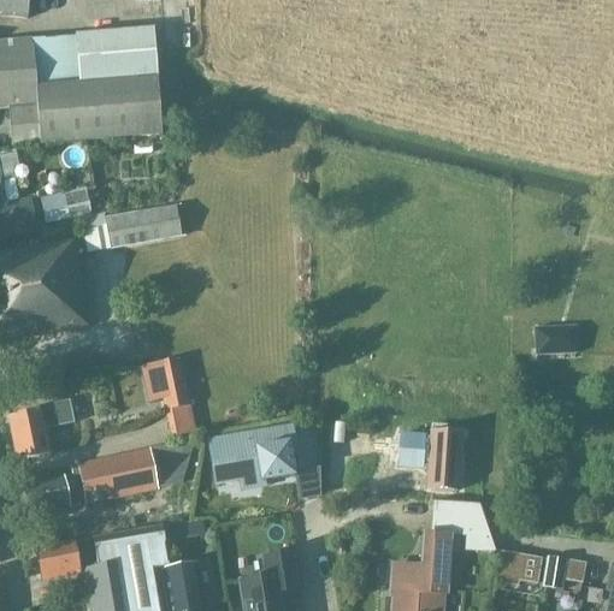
[(0,0),(0,12),(28,15),(29,0),(0,0)]
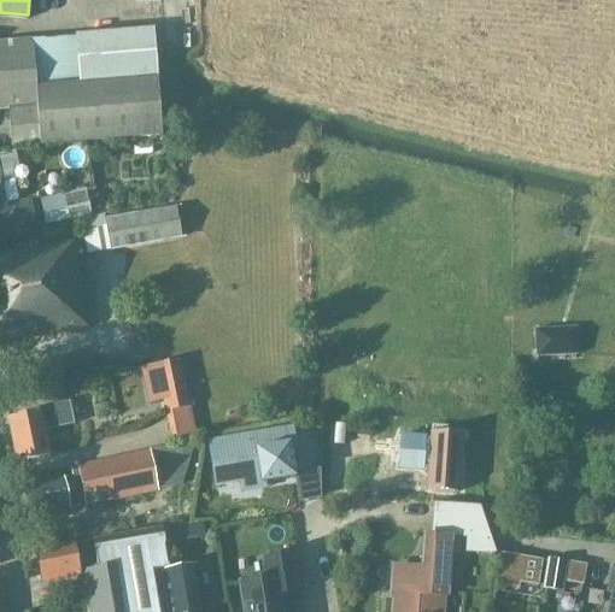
[(0,37),(0,106),(10,106),(13,146),(86,141),(86,140),(162,133),(154,27),(77,33),(77,31),(0,37)]
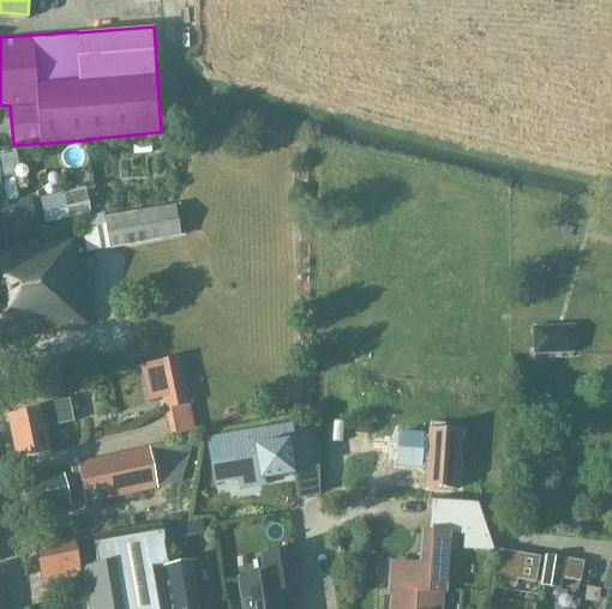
[(0,235),(37,228),(30,196),(19,198),(15,176),(22,175),(17,149),(0,151),(0,235)]
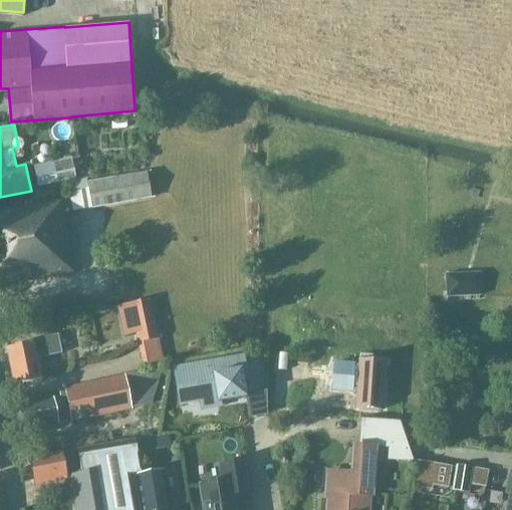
[(38,184),(76,176),(72,156),(35,164),(38,184)]
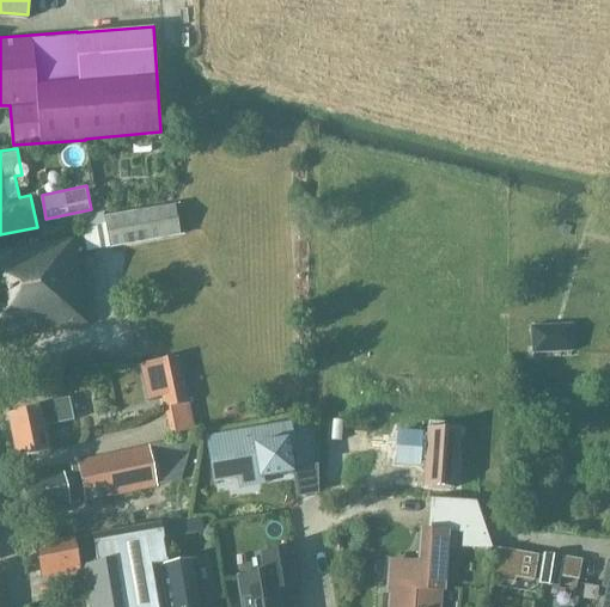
[(176,202),(105,214),(104,208),(84,212),(85,225),(78,226),(78,232),(74,233),(74,234),(0,246),(0,335),(90,320),(78,250),(110,245),(110,243),(181,231),(176,202)]
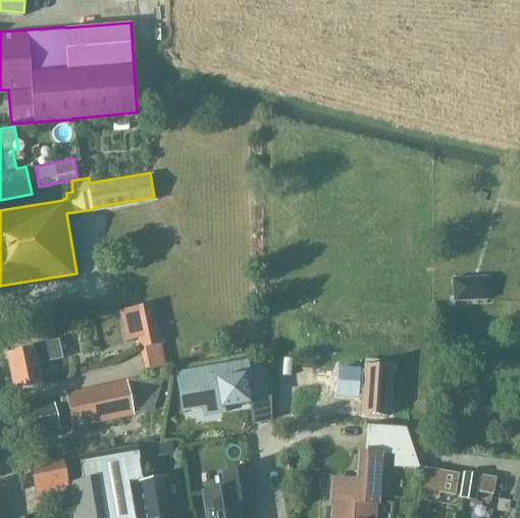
[(486,275),(455,277),(456,300),(487,298),(486,275)]
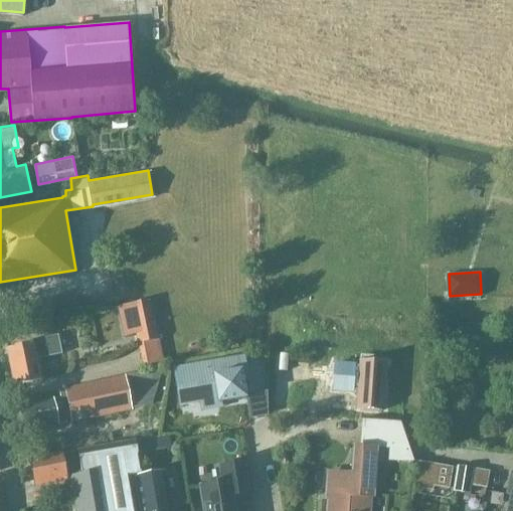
[(153,298),(132,302),(138,334),(139,343),(162,338),(153,298)]
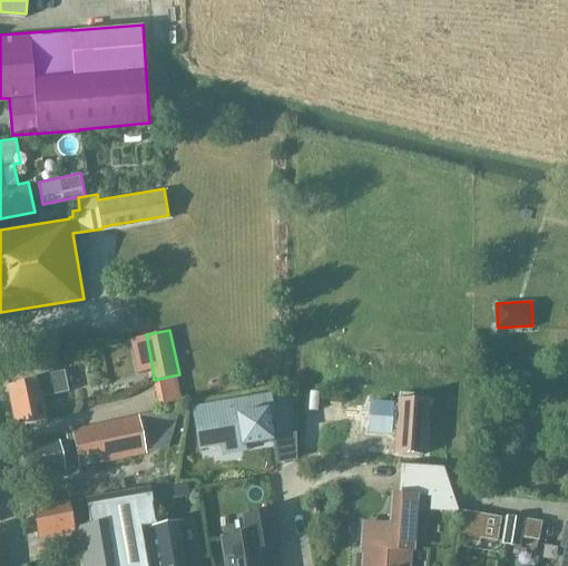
[(57,366),(57,332),(35,332),(35,366),(57,366)]
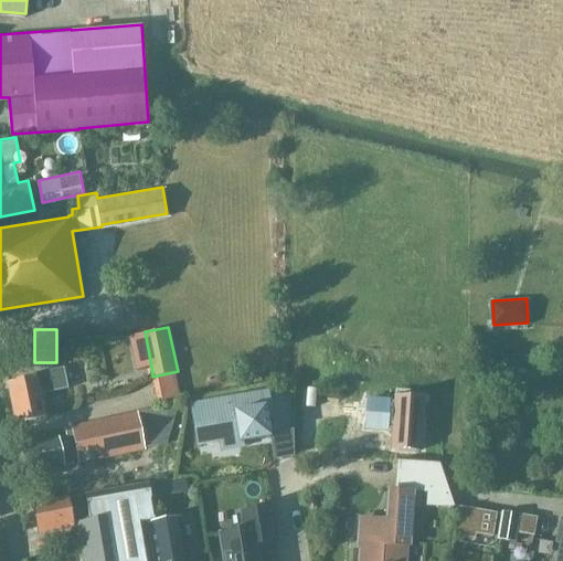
[(38,373),(8,379),(16,417),(45,412),(73,406),(64,363),(38,369),(38,373)]
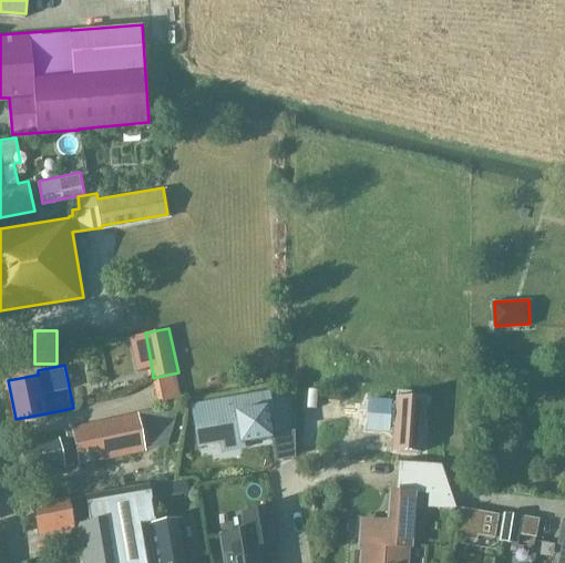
[(214,399),(192,402),(196,429),(219,426),(222,440),(240,437),(240,441),(271,437),(267,408),(271,407),(273,410),(274,410),(270,390),(270,389),(214,399)]
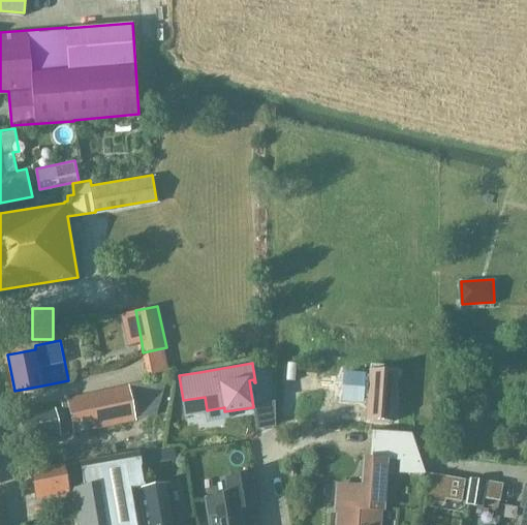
[(365,372),(344,371),(343,398),(363,399),(364,395),(369,396),(368,418),(393,419),(396,385),(393,384),(394,373),(397,373),(397,370),(371,368),(370,375),(365,375),(365,372)]
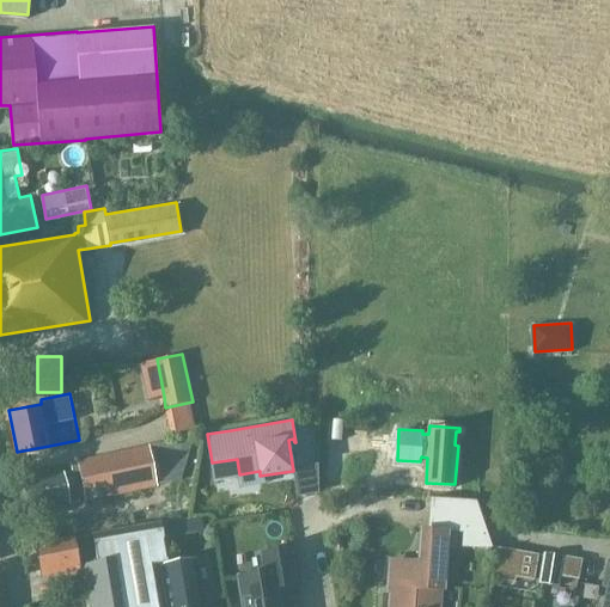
[(67,468),(23,477),(30,509),(80,498),(77,483),(84,482),(86,496),(157,482),(152,458),(189,452),(195,433),(148,442),(71,458),(73,468),(67,470),(67,468)]
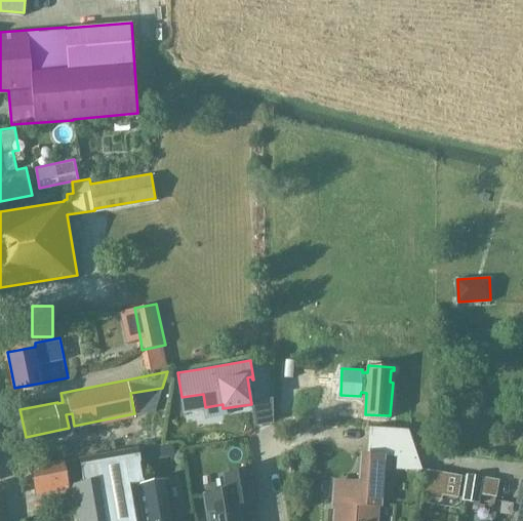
[(335,479),(333,498),(335,499),(334,520),(345,520),(375,520),(377,503),(379,503),(381,467),(390,467),(391,455),(397,455),(418,456),(408,428),(374,426),(369,425),(367,453),(362,453),(361,481),(335,479)]
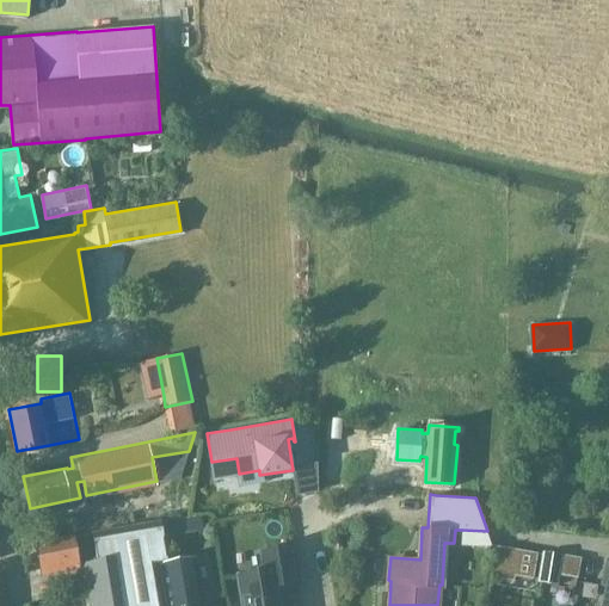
[(202,513),(190,515),(161,520),(164,535),(204,529),(202,513)]
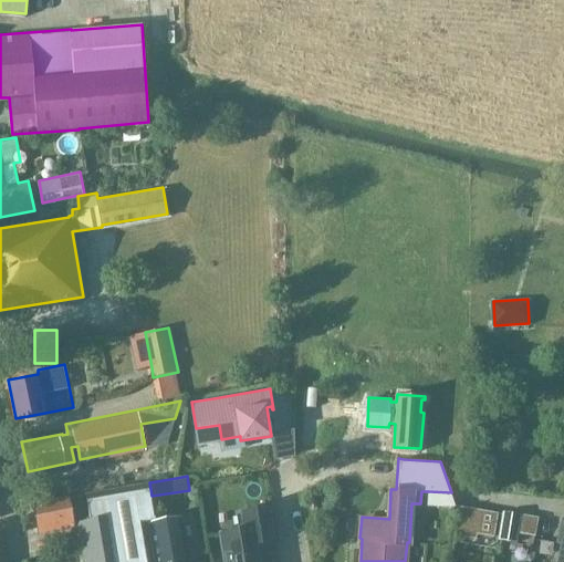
[(149,481),(87,492),(92,517),(79,519),(85,561),(188,561),(181,520),(177,517),(155,520),(155,516),(153,516),(149,497),(152,497),(149,481)]
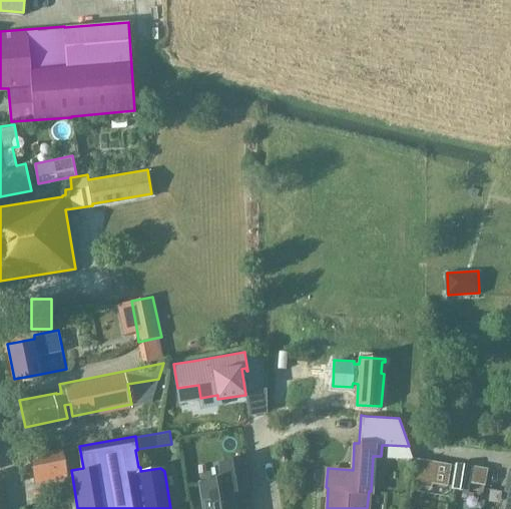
[(65,468),(77,465),(73,447),(31,455),(36,480),(66,474),(65,468)]
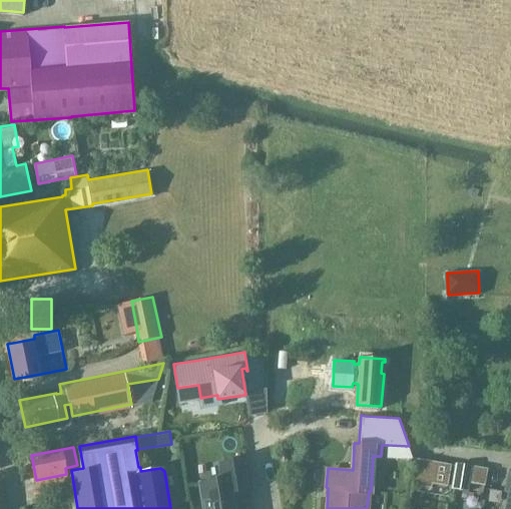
[(229,461),(229,468),(230,476),(200,481),(204,503),(202,504),(202,508),(236,508),(234,495),(238,494),(249,489),(244,458),(229,461)]
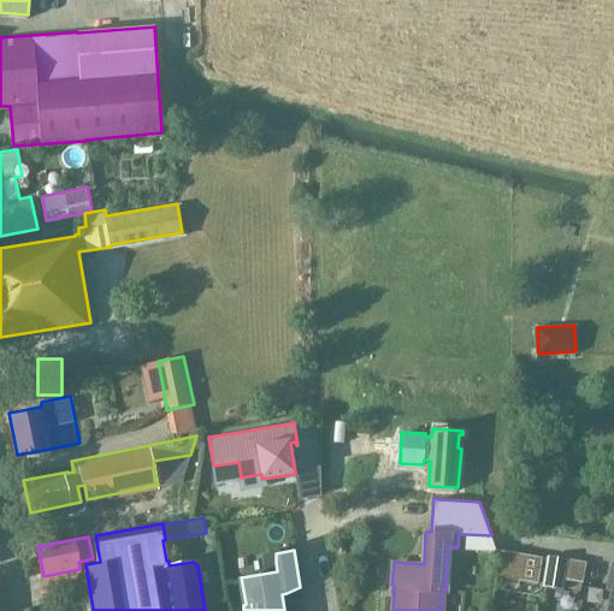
[(520,551),(503,550),(502,573),(519,574),(520,551)]
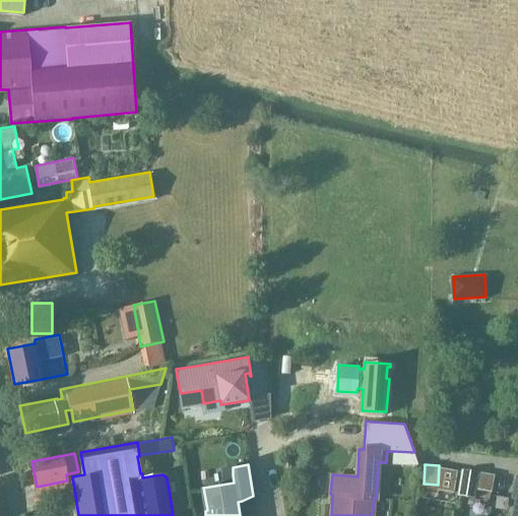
[(479,471),(461,468),(457,494),(475,497),(479,471)]
